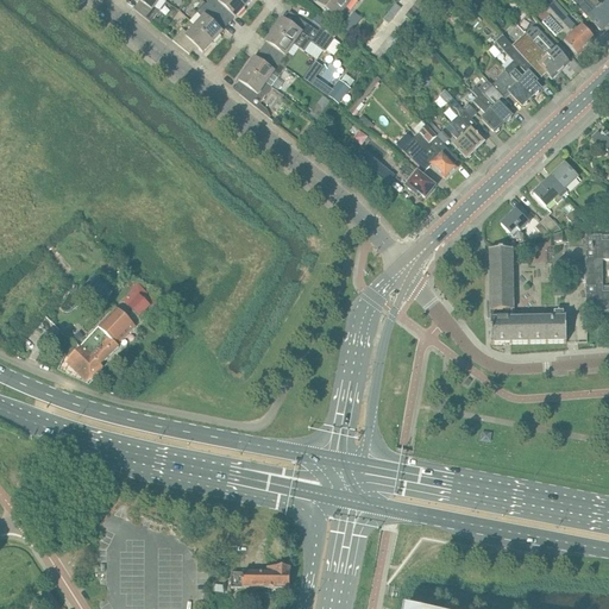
[(137,12),(150,24),(159,12),(154,7),(158,0),(136,0),(139,2),(137,5),(140,7),(137,12)]
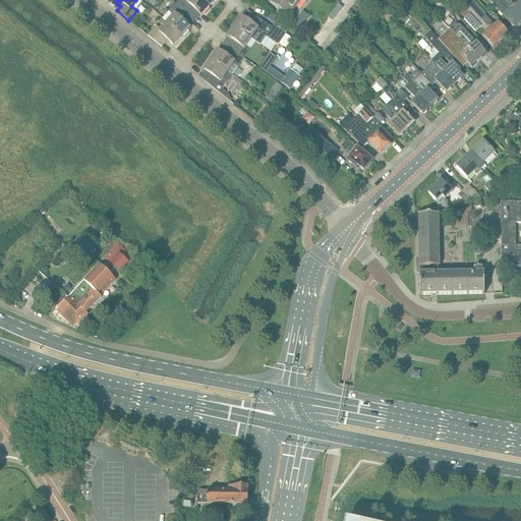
[(195,10),(201,15),(210,7),(201,0),(179,0),(176,4),(189,16),(195,10)]
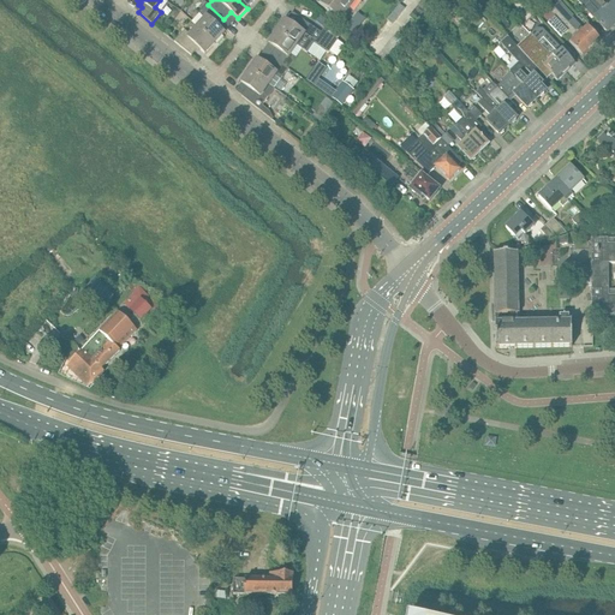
[(317,0),(316,3),(340,21),(356,0),(317,0)]
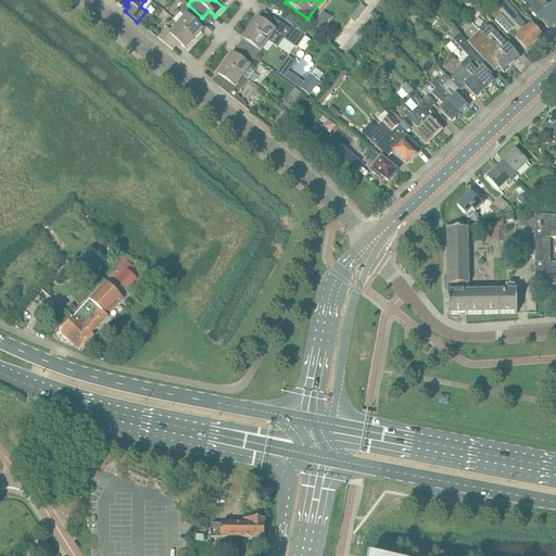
[(381,0),(378,5),(387,12),(387,13),(397,0),(381,0)]
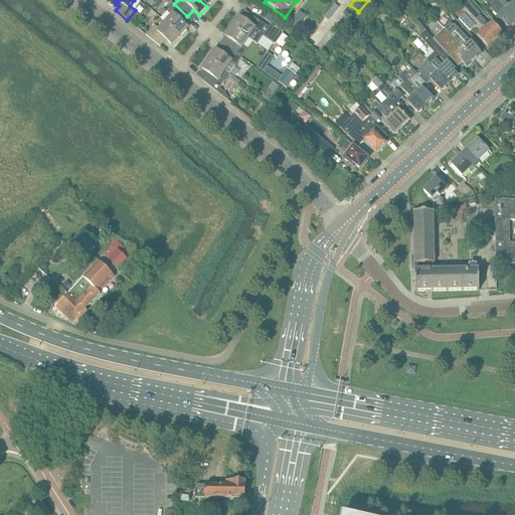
[(482,0),(508,27),(514,21),(514,20),(511,17),(512,16),(509,12),(508,13),(495,0),(482,0)]
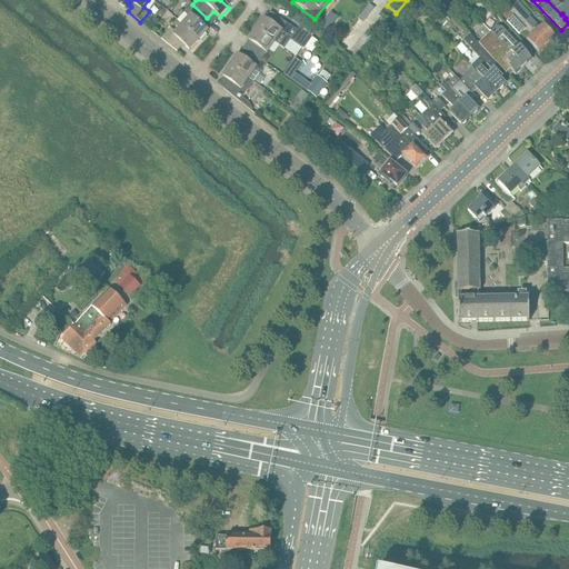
[(547,0),(561,15),(562,13),(566,18),(565,19),(568,22),(568,5),(567,3),(568,2),(567,0),(547,0)]
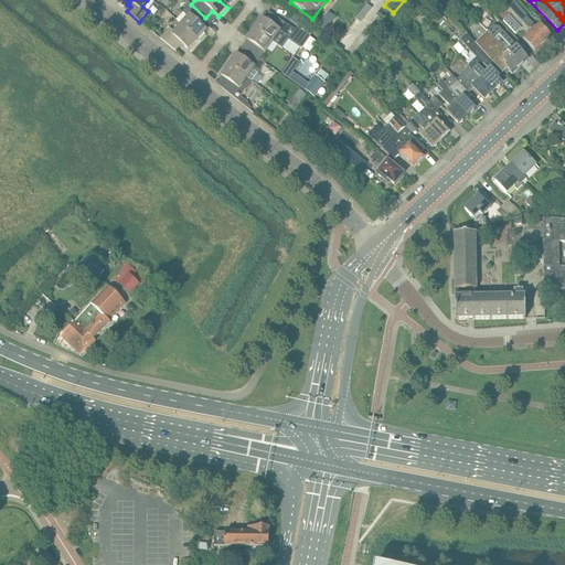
[(416,12),(407,2),(396,12),(406,22),(416,12)]
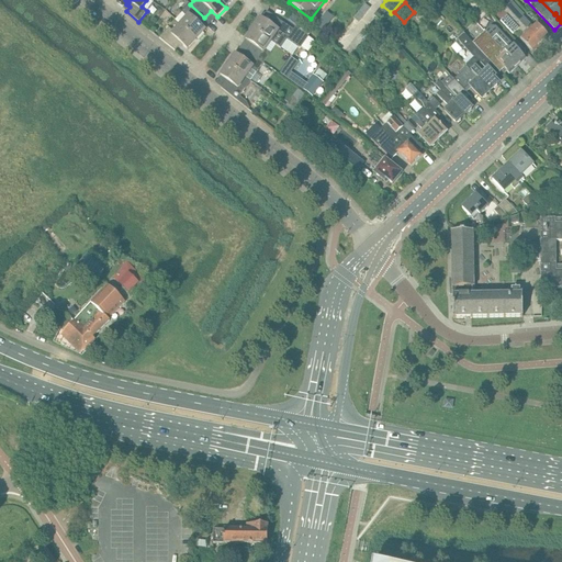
[(513,2),(506,8),(532,35),(534,34),(537,38),(536,41),(539,45),(543,41),(546,41),(547,38),(548,37),(548,36),(537,24),(532,27),(531,27),(531,25),(523,15),(525,14),(521,11),(513,2)]
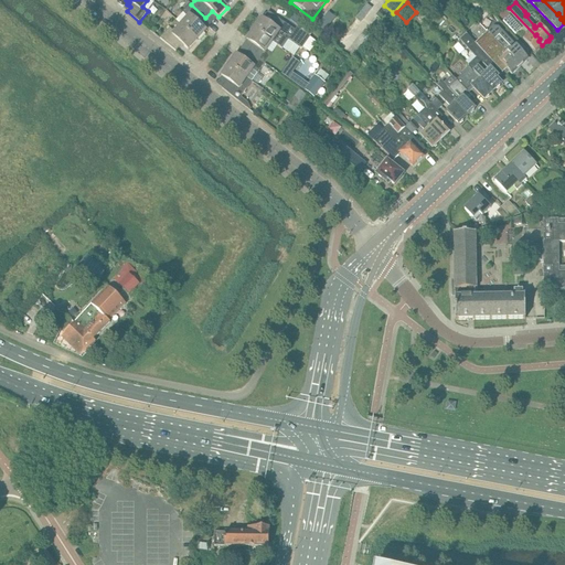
[(205,18),(191,4),(182,13),(176,21),(180,24),(198,40),(206,30),(200,24),(202,22),(205,18)]
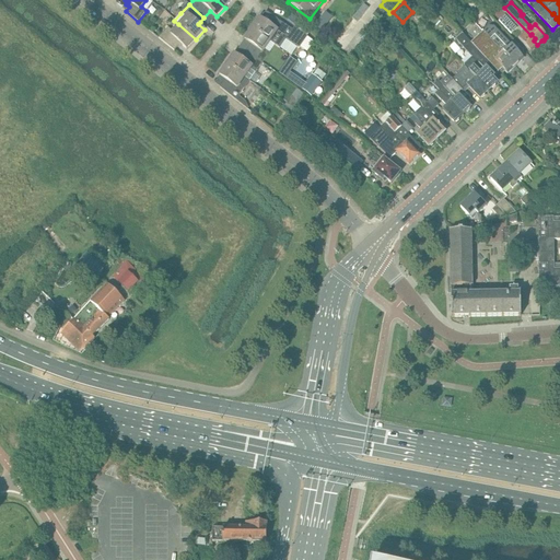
[(352,20),(357,23),(369,9),(364,4),(361,9),(352,20)]
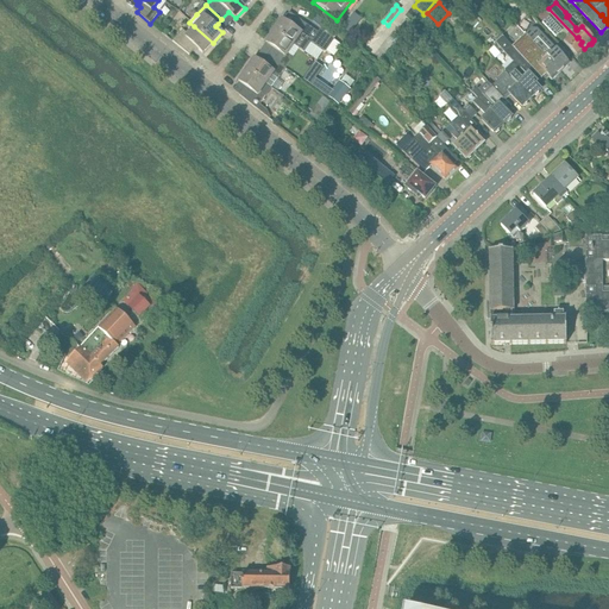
[(548,8),(545,12),(550,18),(544,23),(557,37),(560,33),(564,33),(569,38),(564,43),(576,56),(577,55),(579,55),(582,54),(582,51),(584,49),(581,44),(582,42),(578,37),(577,38),(548,8)]
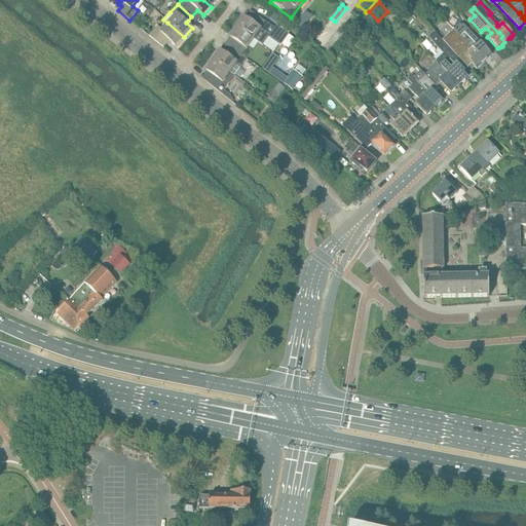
[(296,24),(303,29),(312,15),(305,10),(296,24)]
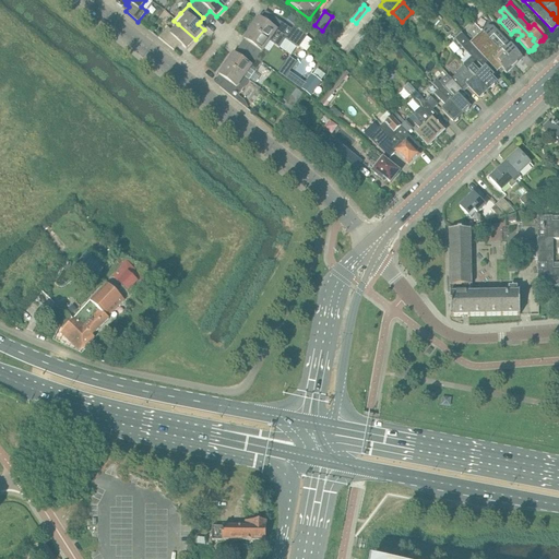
[(292,14),(287,20),(293,24),(293,23),(298,27),(301,23),(292,14)]
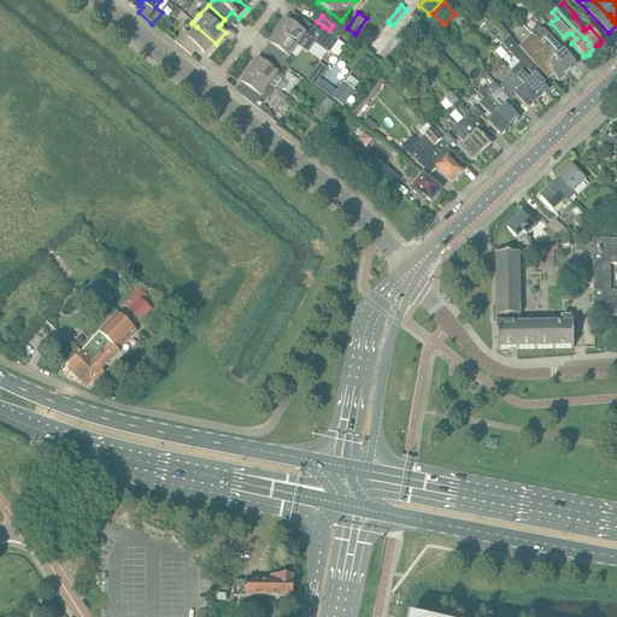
[(286,19),(277,31),(303,50),(307,53),(315,45),(322,50),(327,53),(328,53),(329,53),(330,53),(330,52),(339,41),(338,41),(334,37),(328,34),(324,31),(322,34),(300,18),(297,23),(293,21),(291,23),(287,21),(286,19)]
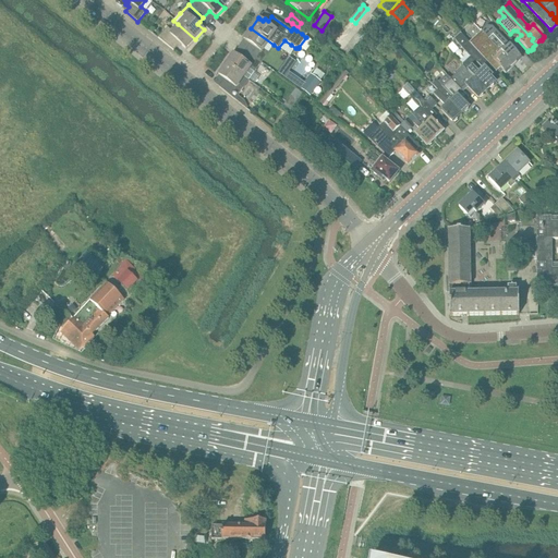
[(404,27),(409,32),(413,27),(409,23),(404,27)]
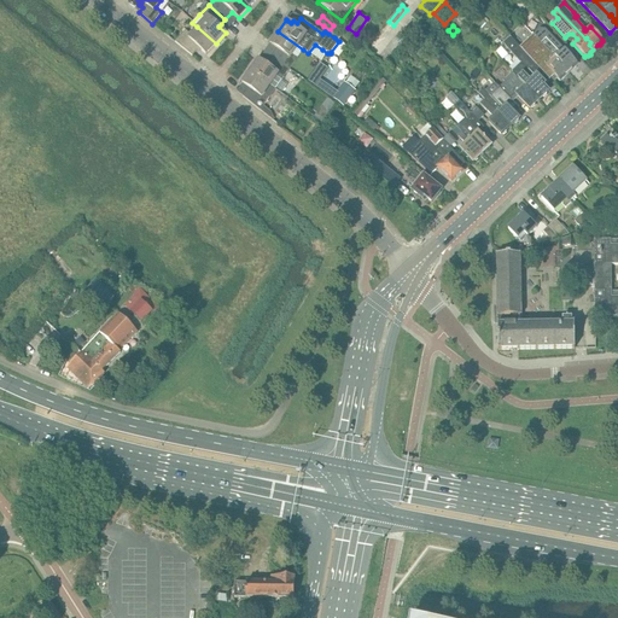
[(205,54),(216,44),(197,27),(190,35),(185,30),(175,42),(190,53),(194,48),(197,51),(199,48),(205,54)]
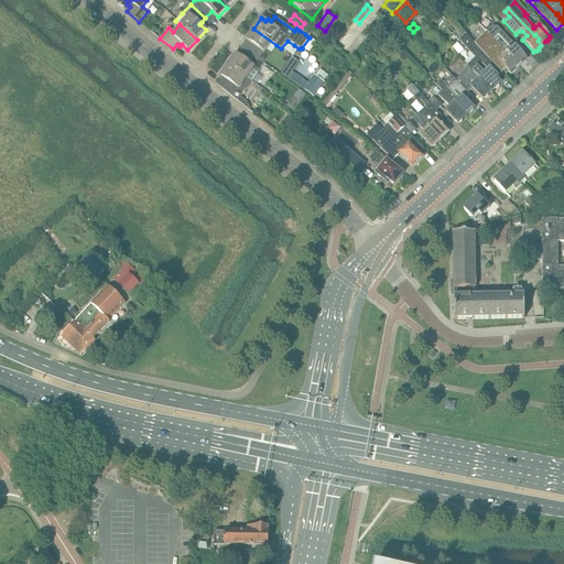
[(370,25),(362,34),(369,40),(376,31),(370,25)]
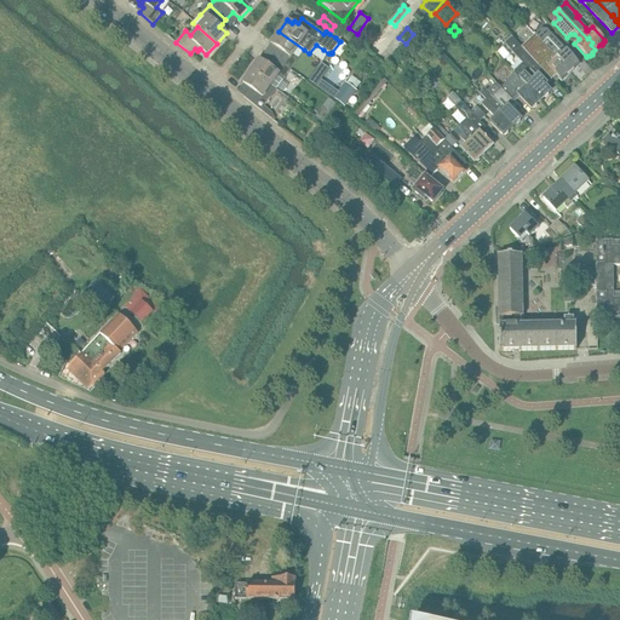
[(279,32),(270,44),(277,49),(275,52),(279,53),(275,59),(290,70),(304,50),(279,32)]
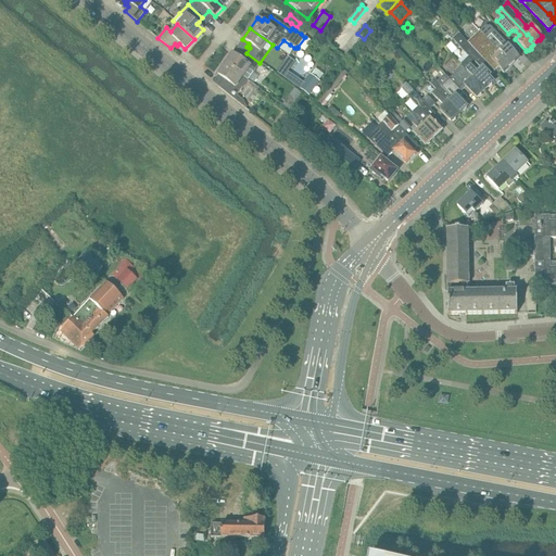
[(489,28),(483,28),(480,32),(482,34),(489,41),(504,57),(507,60),(507,62),(510,66),(515,62),(516,62),(518,60),(518,59),(519,58),(516,54),(520,51),(512,41),(507,47),(489,28)]
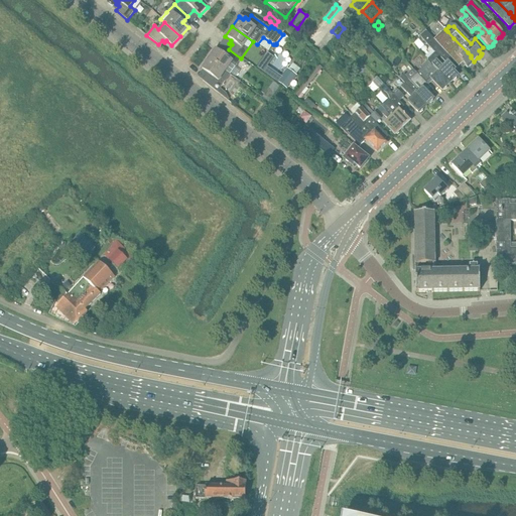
[(436,42),(447,54),(459,67),(463,62),(467,68),(468,67),(470,67),(472,66),(472,63),(474,61),(471,57),(471,55),(468,52),(454,38),(447,31),(436,42)]
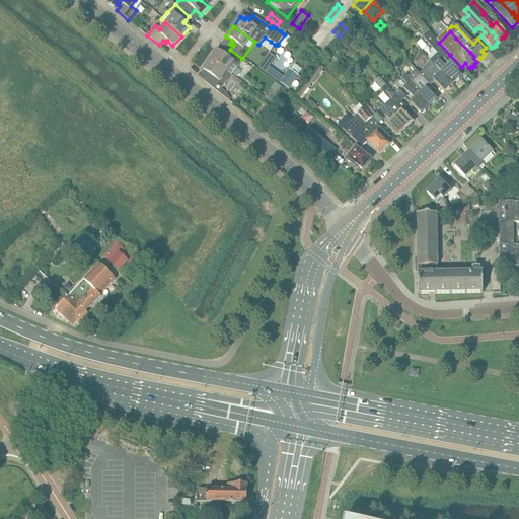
[(445,60),(450,55),(439,43),(429,32),(424,38),(439,54),(430,61),(452,84),(455,81),(457,81),(459,80),(459,78),(460,77),(456,73),(456,72),(456,71),(457,71),(450,64),(449,65),(445,60)]
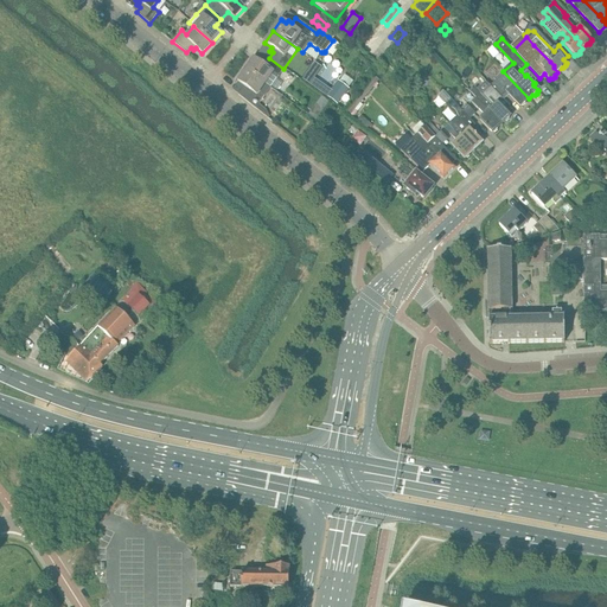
[(397,52),(393,57),(397,62),(402,57),(397,52)]
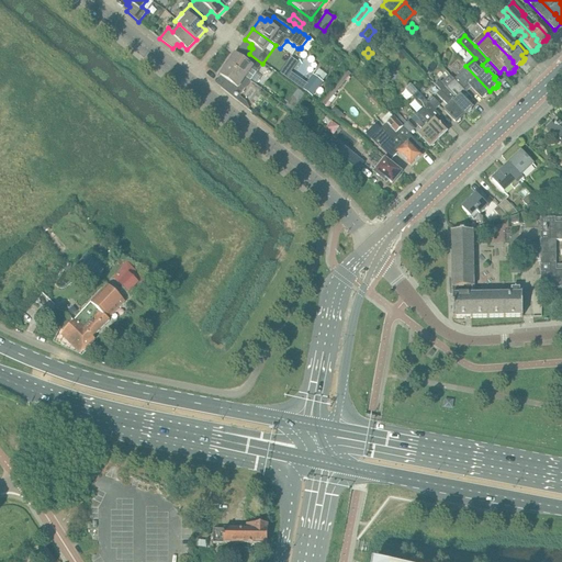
[(235,54),(227,65),(250,81),(262,64),(249,54),(246,58),(243,56),(242,58),(235,54)]
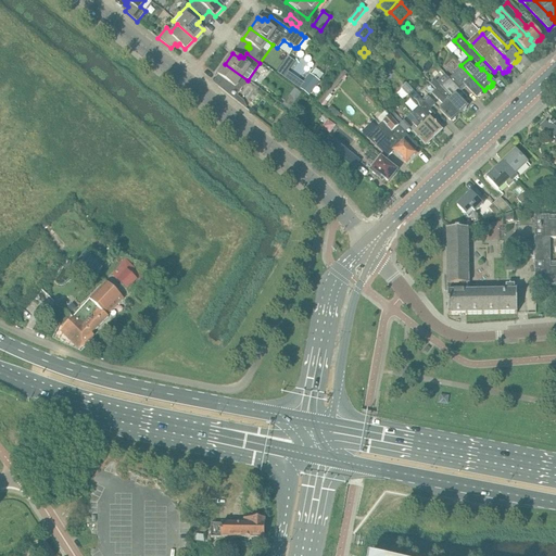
[(225,64),(217,75),(224,79),(222,81),(224,84),(220,89),(234,100),(248,80),(225,64)]
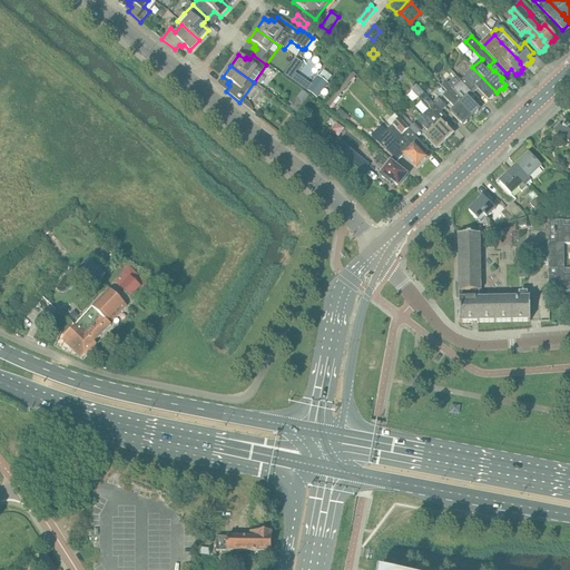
[(467,76),(461,80),(473,94),(478,89),(489,100),(490,99),(491,99),(493,98),(493,96),(497,92),(472,67),(464,75),(467,76)]
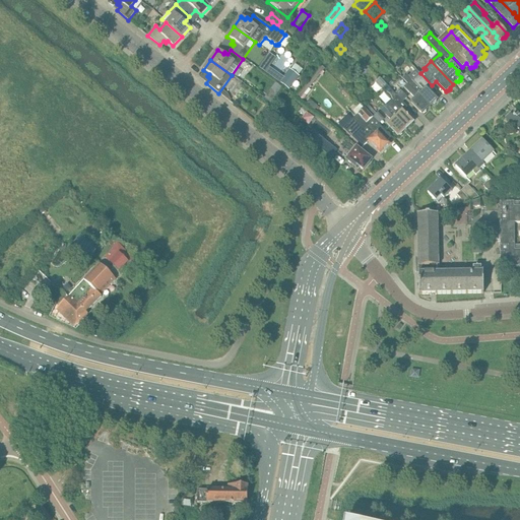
[(321,66),(298,94),(301,98),(303,100),(306,96),(304,94),(308,88),(320,75),(321,76),(324,73),(323,71),(325,69),(321,66)]
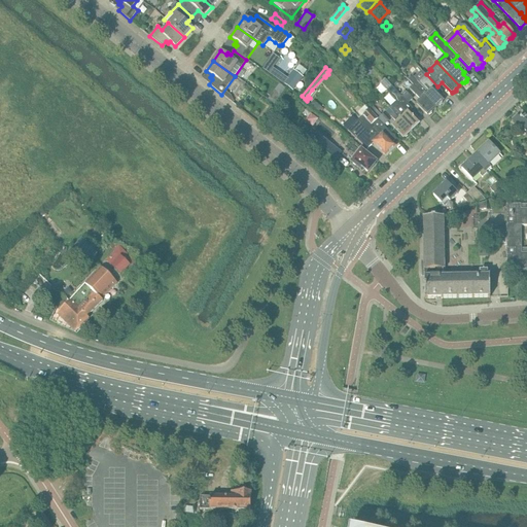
[(292,88),(302,75),(292,69),(284,81),(292,88)]
